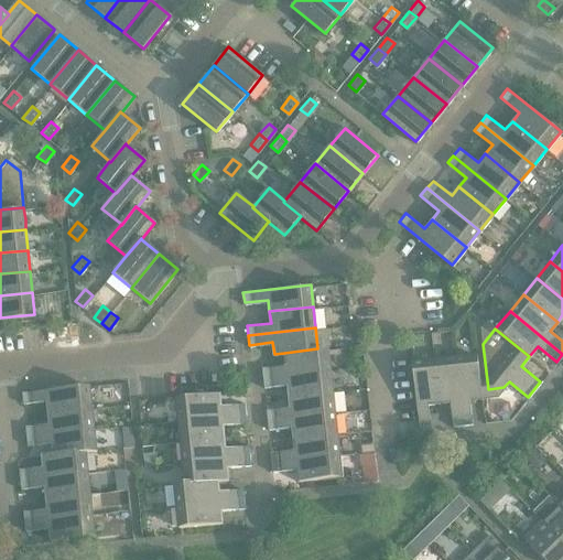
[(331,369),(328,347),(317,348),(284,353),(285,364),(261,366),(262,376),(331,369)]
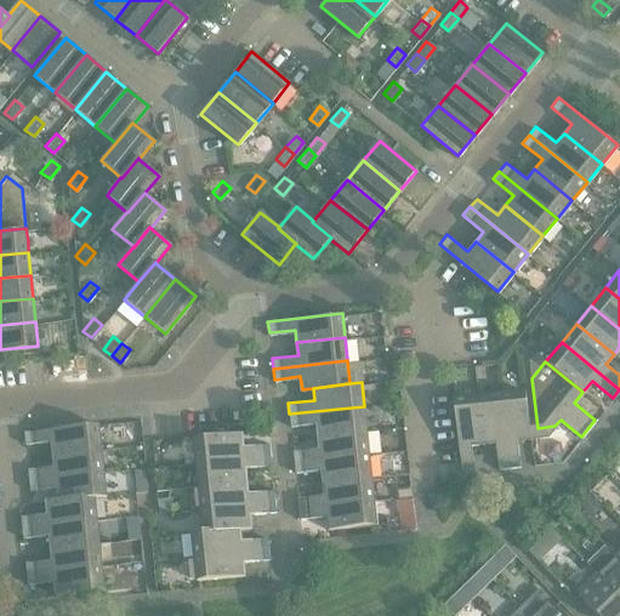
[(530,437),(524,389),(501,392),(510,466),(519,465),(517,439),(530,437)]
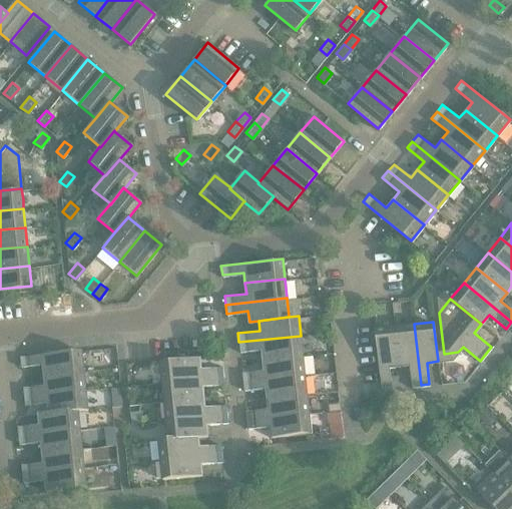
[(421,385),(414,324),(395,326),(399,366),(409,365),(412,386),(421,385)]
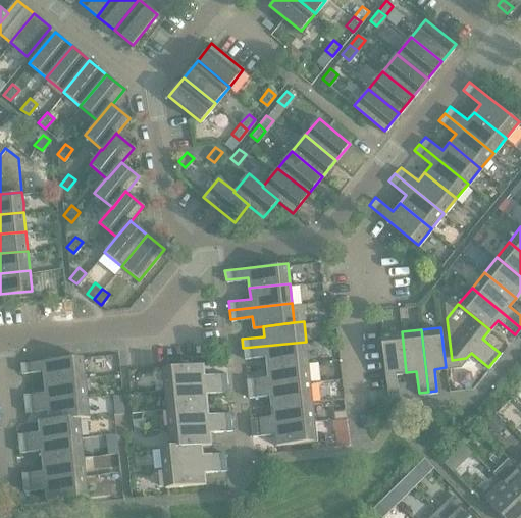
[(406,372),(402,331),(381,333),(387,397),(399,396),(396,373),(406,372)]
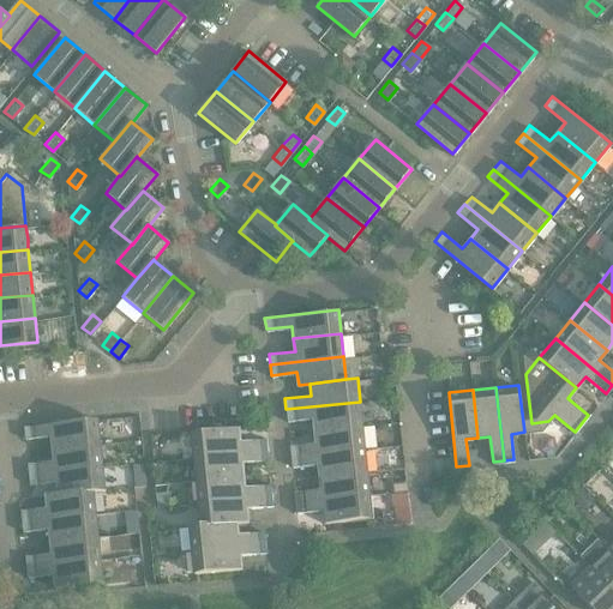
[(362,424),(360,402),(286,409),(287,420),(313,417),(314,429),(362,424)]
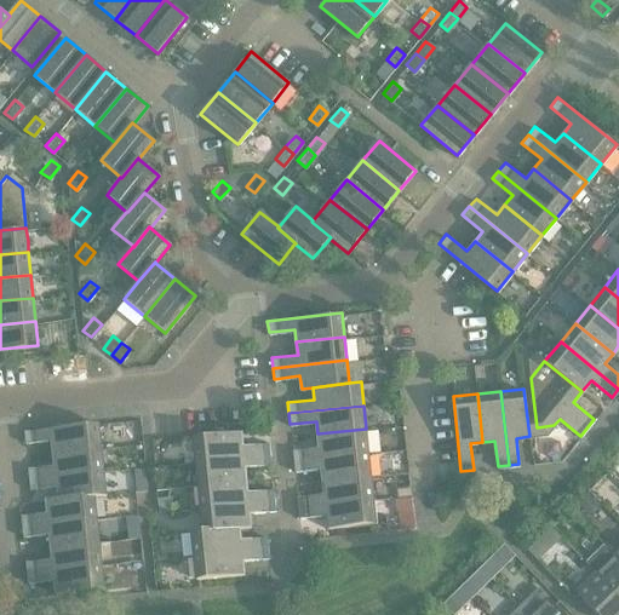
[(101,446),(98,421),(24,429),(26,441),(51,438),(52,450),(101,446)]
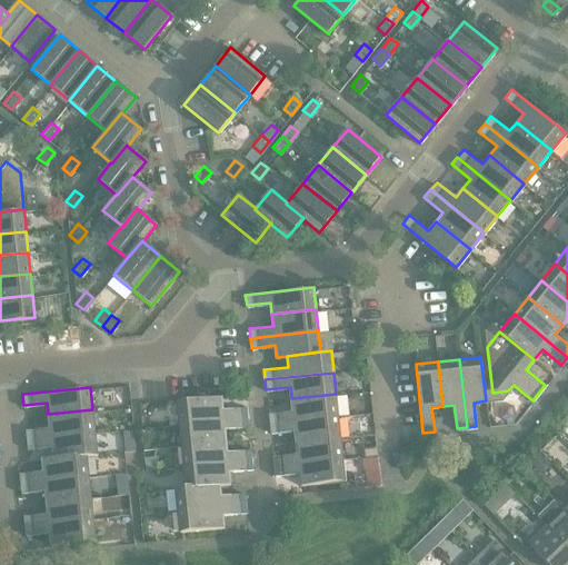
[(338,415),(336,394),(291,398),(292,409),(268,412),(269,422),(338,415)]
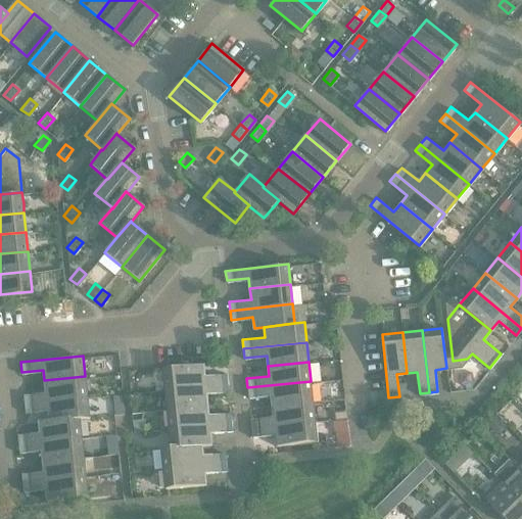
[(228,381),(227,372),(204,375),(203,364),(162,368),(164,388),(228,381)]
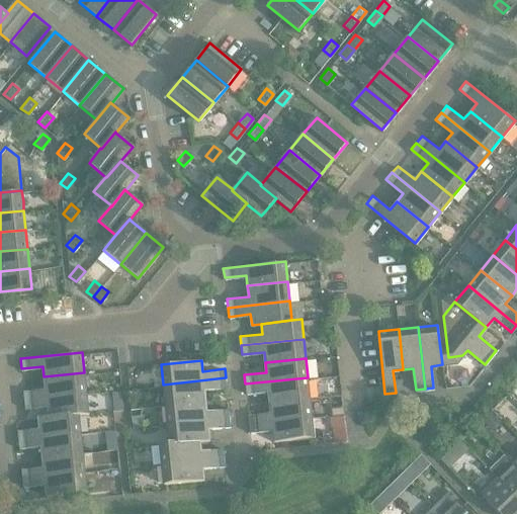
[(86,392),(84,372),(44,376),(46,388),(23,390),(24,399),(86,392)]
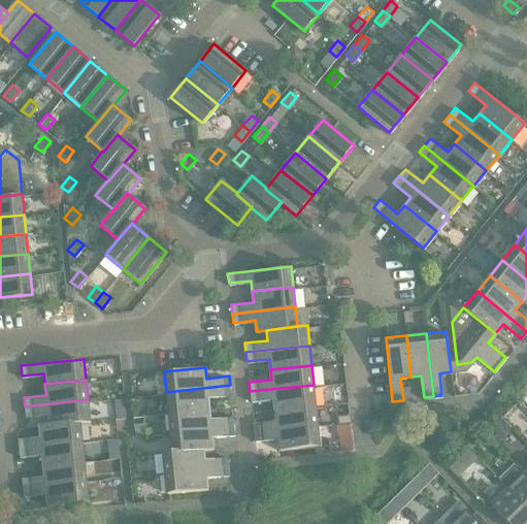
[(209,407),(208,397),(230,394),(230,385),(166,392),(168,412),(209,407)]
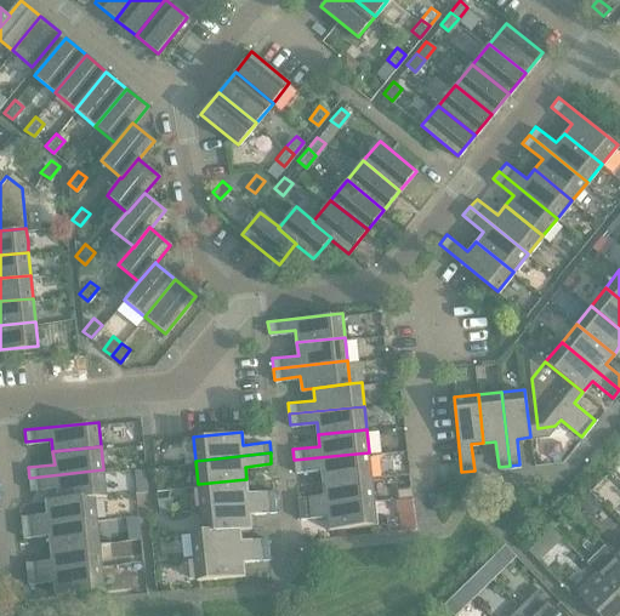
[(371,475),(369,452),(294,460),(295,471),(322,468),(323,480),(371,475)]
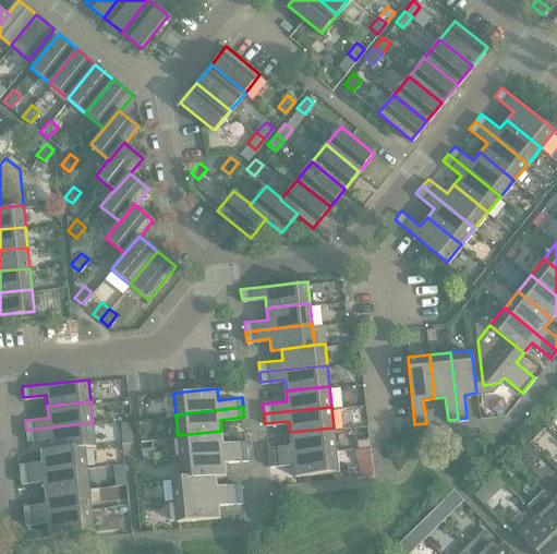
[(95,443),(93,422),(26,430),(26,438),(50,436),(51,447),(84,444),(95,443)]
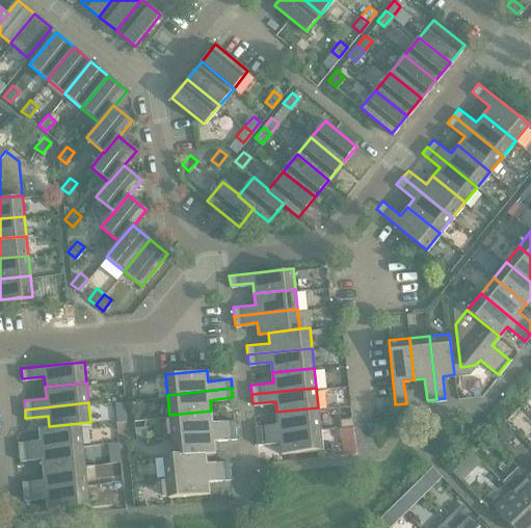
[(320,427),(318,407),(276,412),(277,422),(255,425),(256,433),(320,427)]
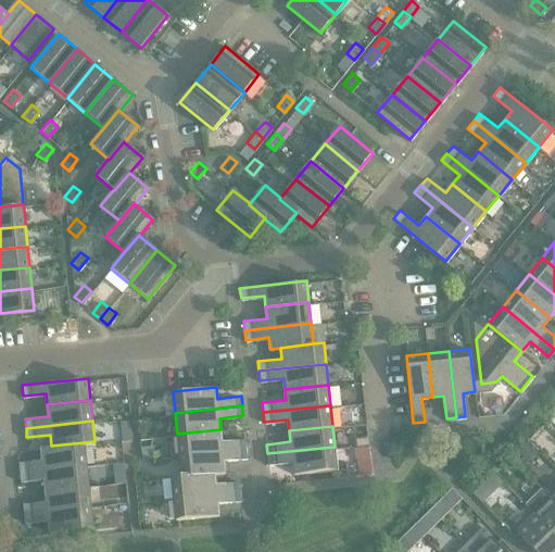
[(246,448),(246,438),(222,440),(221,429),(177,434),(179,454),(246,448)]
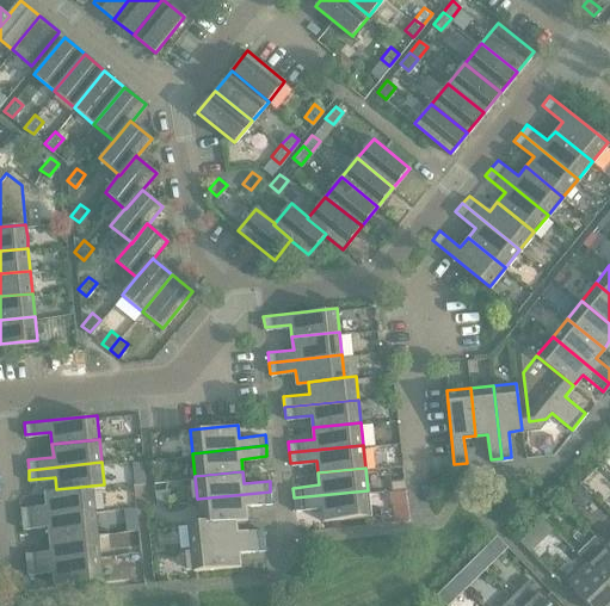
[(94,508),(94,499),(92,486),(56,489),(45,490),(47,504),(20,506),(22,517),(94,508)]
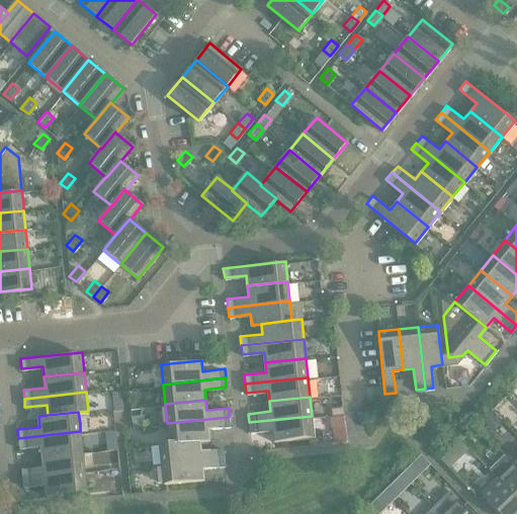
[(314,436),(312,416),(249,422),(250,431),(272,429),(273,440),(314,436)]
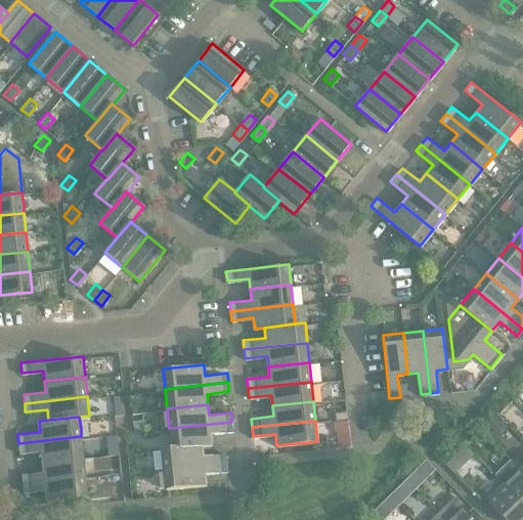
[(212,443),(211,433),(232,431),(231,422),(169,428),(171,447),(202,444),(212,443)]
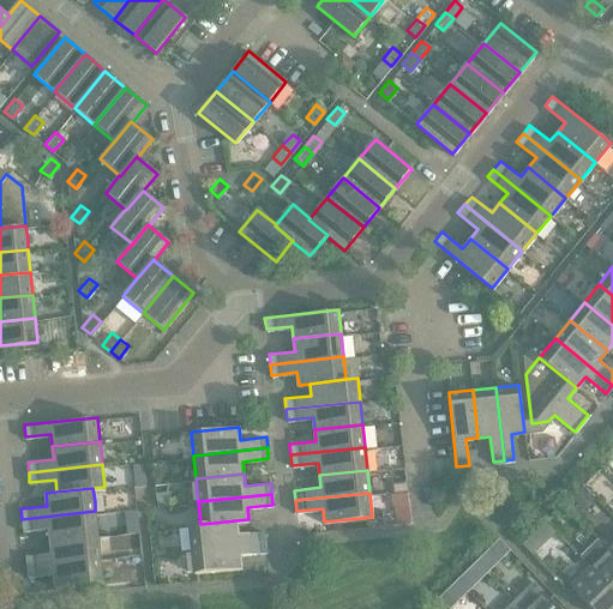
[(97,534),(95,511),(22,519),(23,529),(49,526),(50,538),(97,534)]
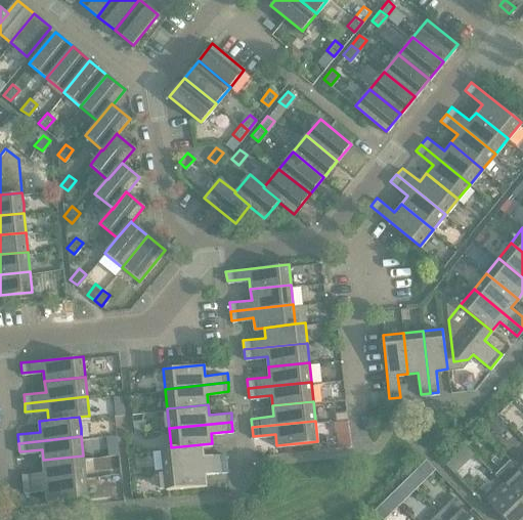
[(226,462),(225,452),(203,455),(202,444),(171,447),(161,449),(163,469),(226,462)]
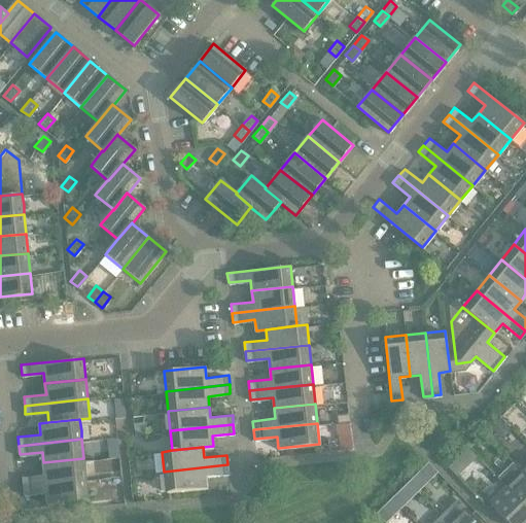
[(110,454),(112,474),(124,473),(120,453),(110,454)]
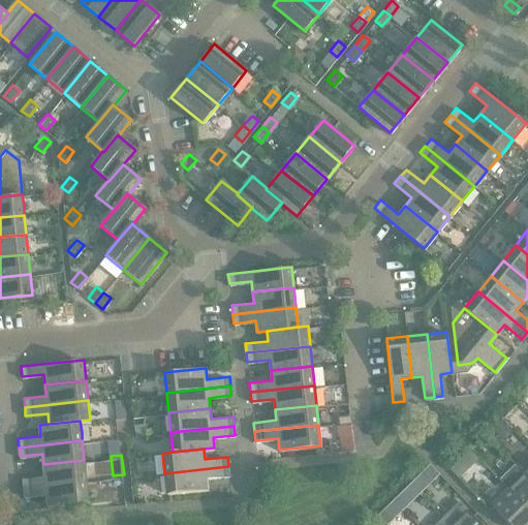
[(86,481),(84,460),(43,464),(44,475),(22,477),(23,487),(86,481)]
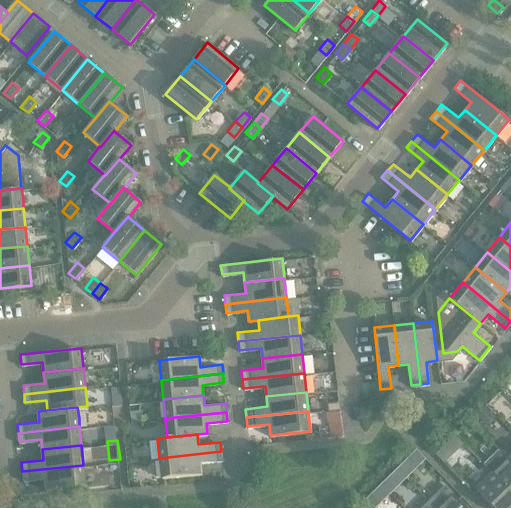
[(510,460),(507,456),(497,446),(482,462),(491,471),(510,490),(510,460)]
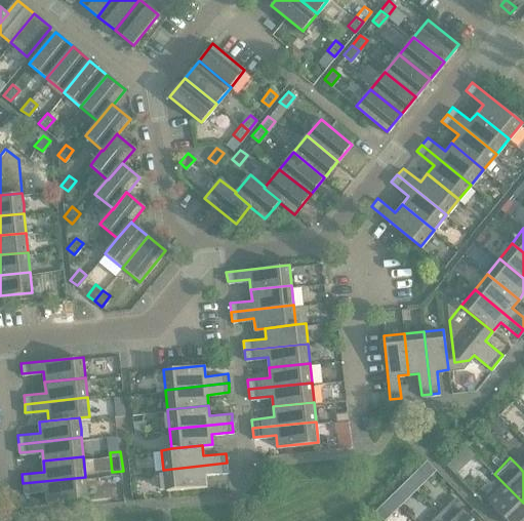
[(206,485),(205,474),(228,472),(227,463),(163,470),(166,490),(206,485)]
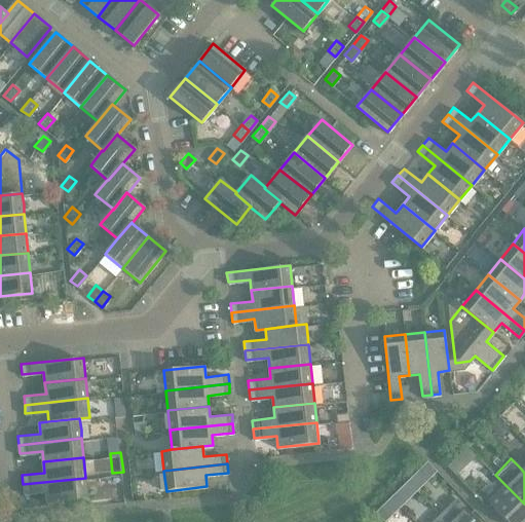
[(87,497),(85,478),(23,484),(24,493),(45,490),(47,502),(87,497)]
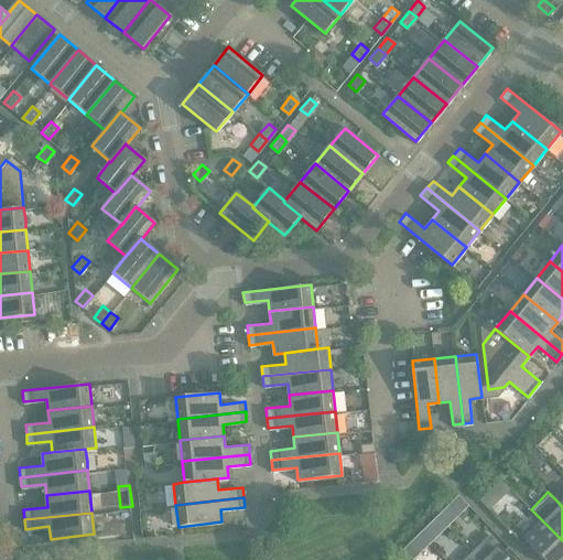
[(559,559),(562,557),(562,540),(541,519),(522,537),(544,559),(559,559)]
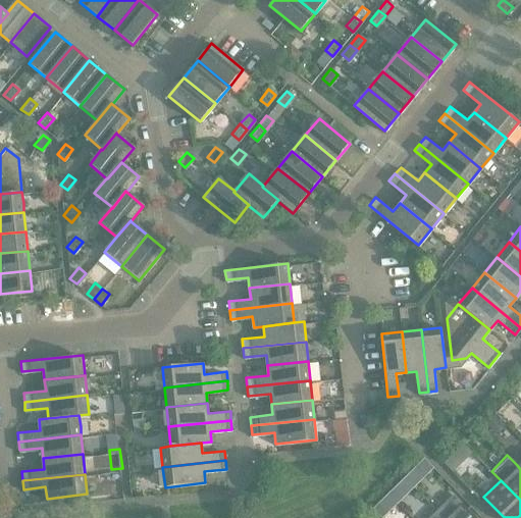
[(476,517),(453,493),(436,508),(446,517),(476,517)]
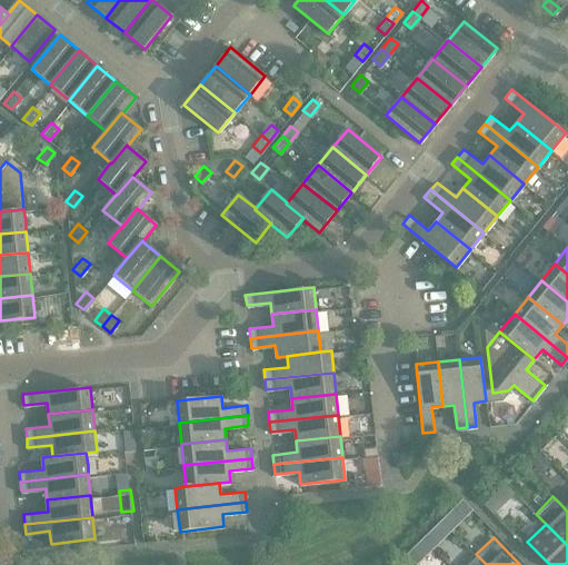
[(486,564),(476,554),(464,564),(486,564)]
